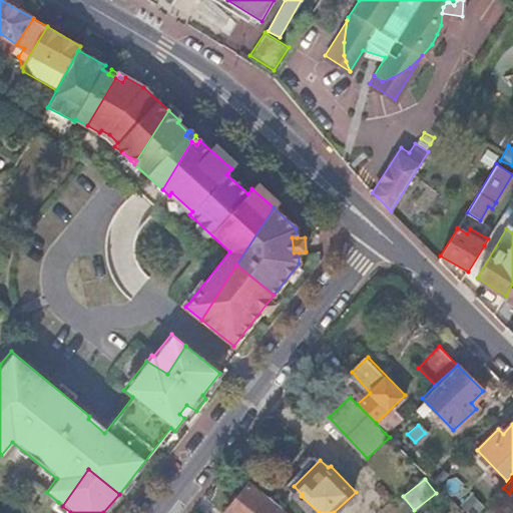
[(271,512),(278,505),(247,483),(224,511),(226,512),(271,512)]
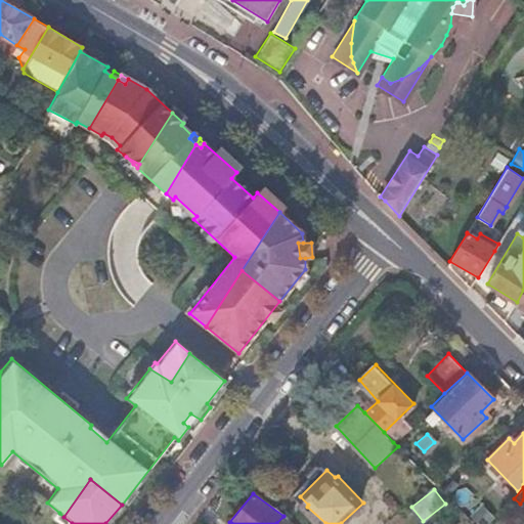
[(54,519),(59,523),(63,517),(59,513),(54,519)]
